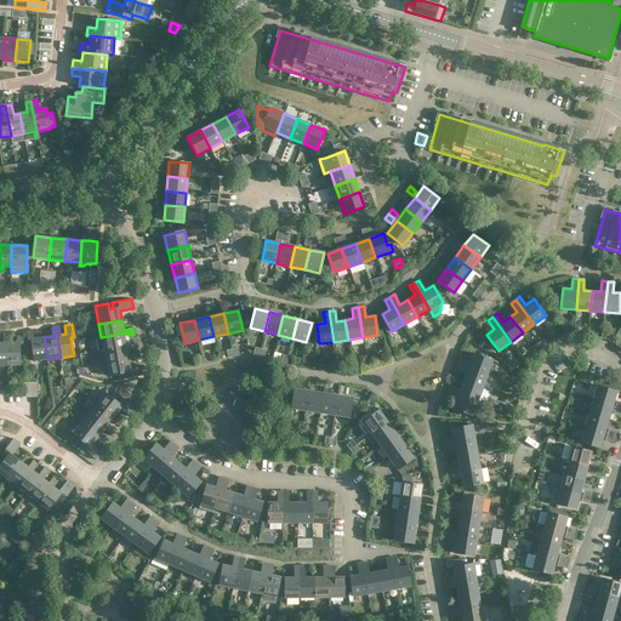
[(34,362),(47,359),(44,337),(34,339),(33,330),(27,331),(27,334),(28,345),(32,345),(34,362)]
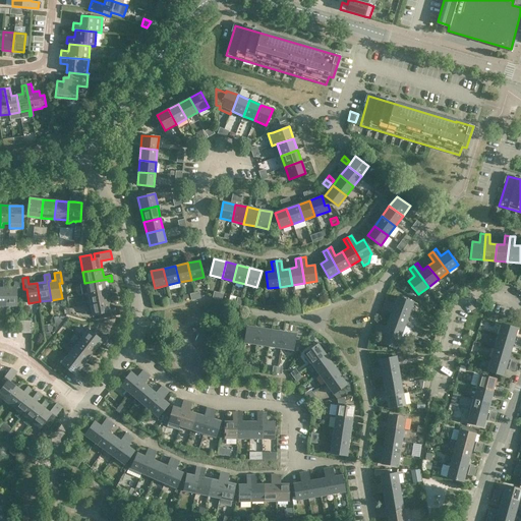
[(108,279),(84,283),(80,284),(82,294),(87,294),(106,291),(107,293),(114,291),(113,286),(109,287),(108,281),(108,279)]
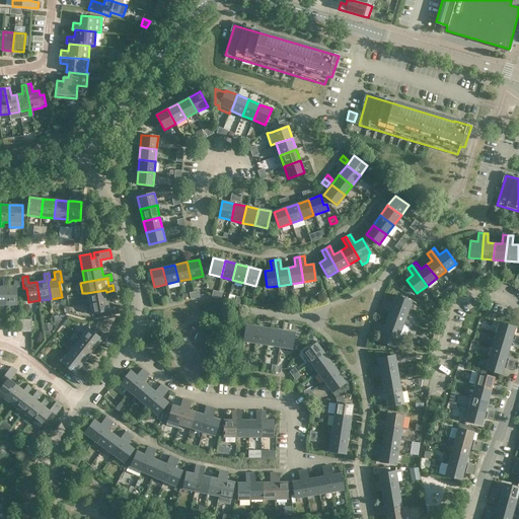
[(14,287),(8,287),(6,287),(6,305),(17,305),(17,290),(19,290),(19,279),(14,280),(14,287)]
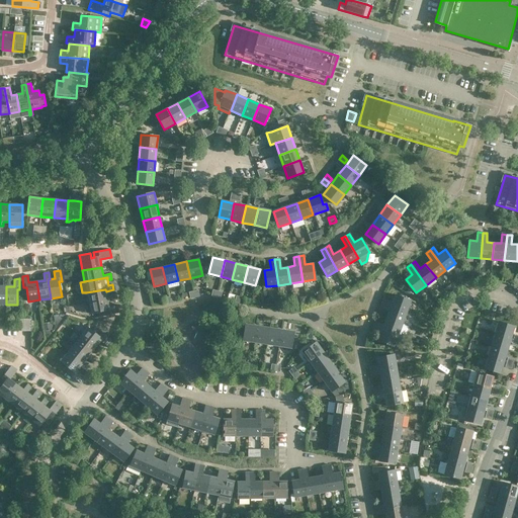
[(107,296),(106,291),(105,289),(86,292),(88,304),(108,300),(108,301),(115,300),(114,295),(107,296)]
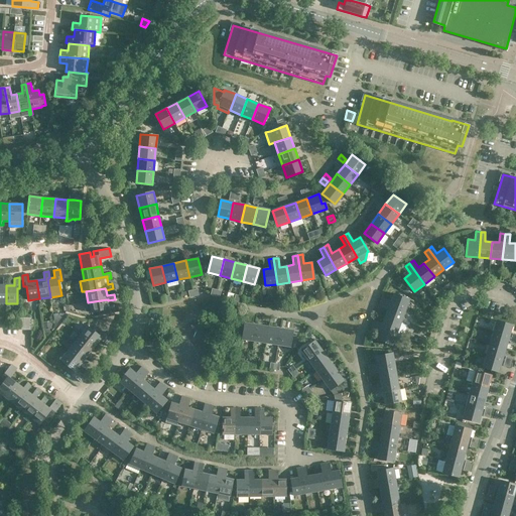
[(382,297),(381,302),(405,310),(409,299),(393,293),(391,300),(382,297)]
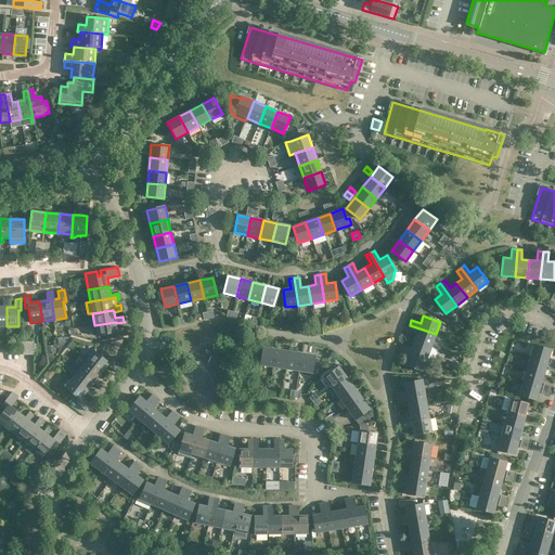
[(116,330),(115,324),(115,322),(95,325),(98,337),(104,335),(105,340),(130,335),(129,327),(127,327),(116,330)]
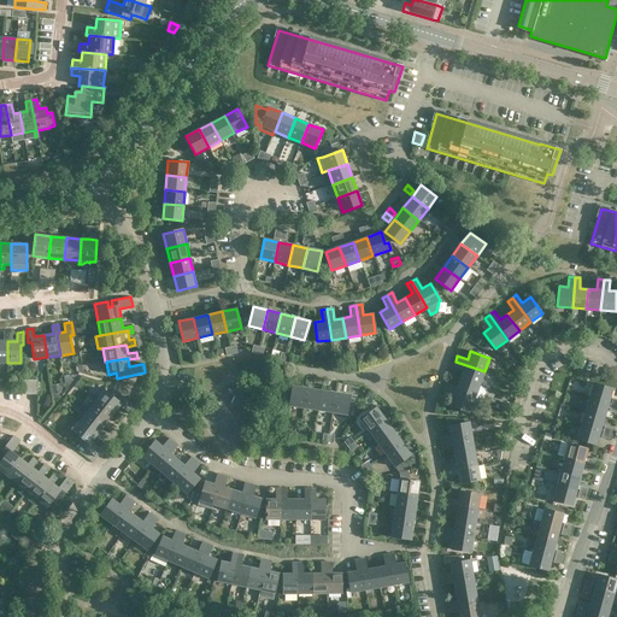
[(464,370),(460,378),(480,385),(485,371),(456,362),(453,366),(464,370)]
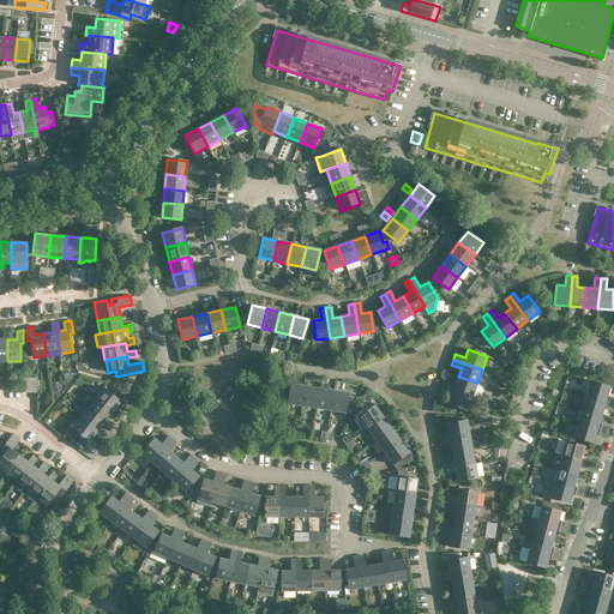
[(64,374),(65,383),(67,385),(73,378),(77,373),(71,373),(68,373),(64,374)]
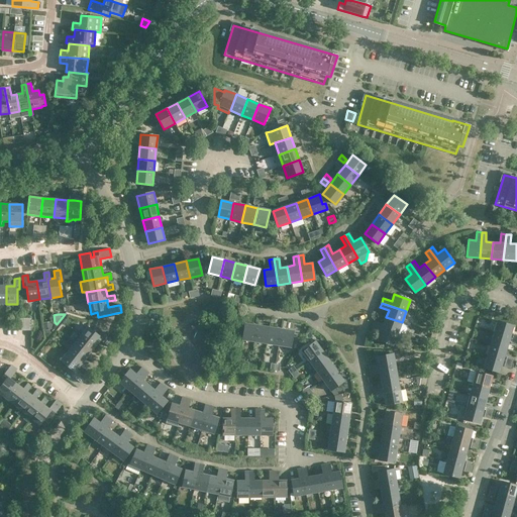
[(384,323),(375,320),(374,325),(398,334),(402,322),(386,317),(384,323)]
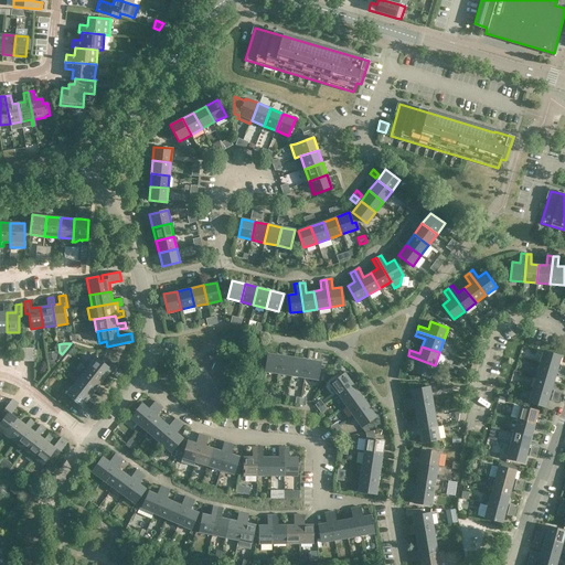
[(543,350),(539,363),(557,369),(561,355),(543,350)]
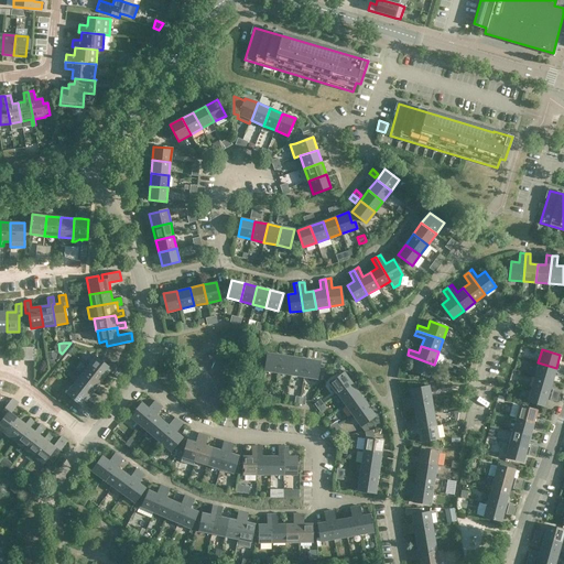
[(46,351),(47,360),(54,359),(56,359),(56,351),(46,351)]
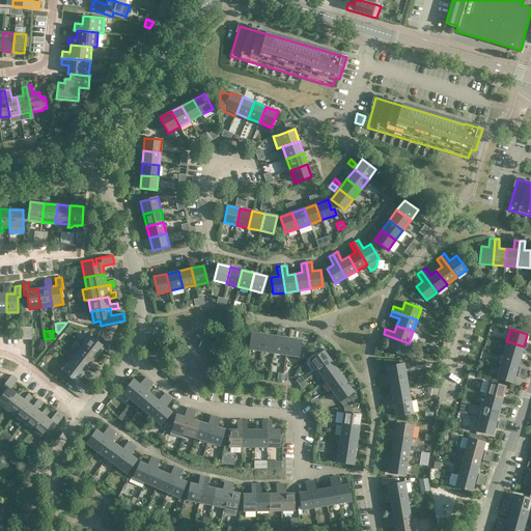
[(251,332),(250,340),(249,350),(261,352),(264,334),(251,332)]
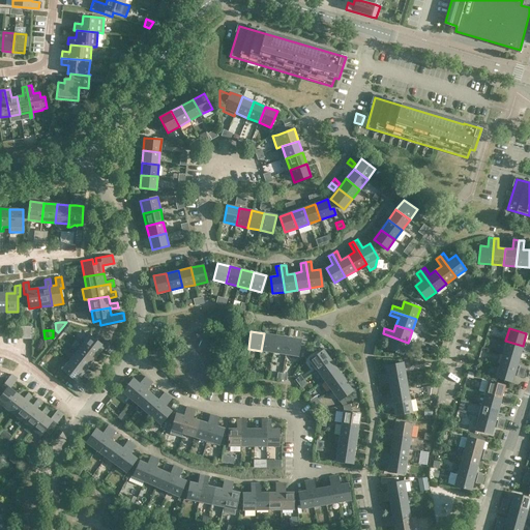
[(261,351),(273,352),(275,335),(264,333),(261,351)]
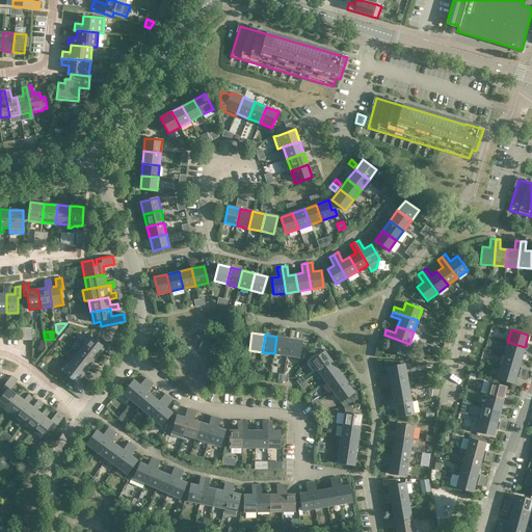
[(404,356),(409,344),(384,335),(382,340),(391,343),(389,350),(404,356)]
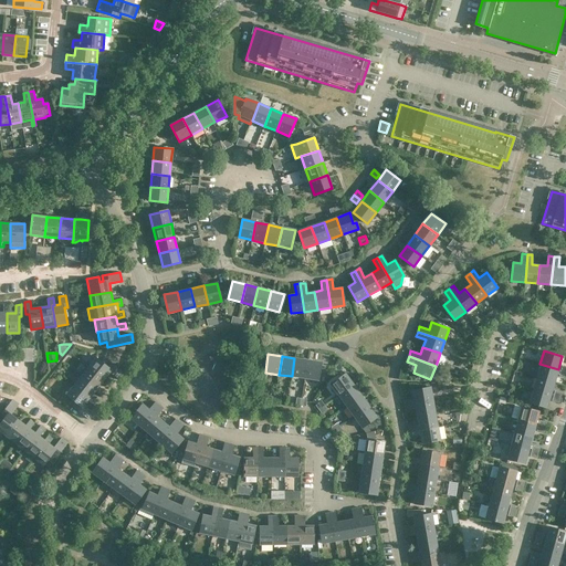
[(95,357),(87,367),(104,379),(109,373),(119,381),(125,375),(112,364),(108,367),(103,363),(95,357)]
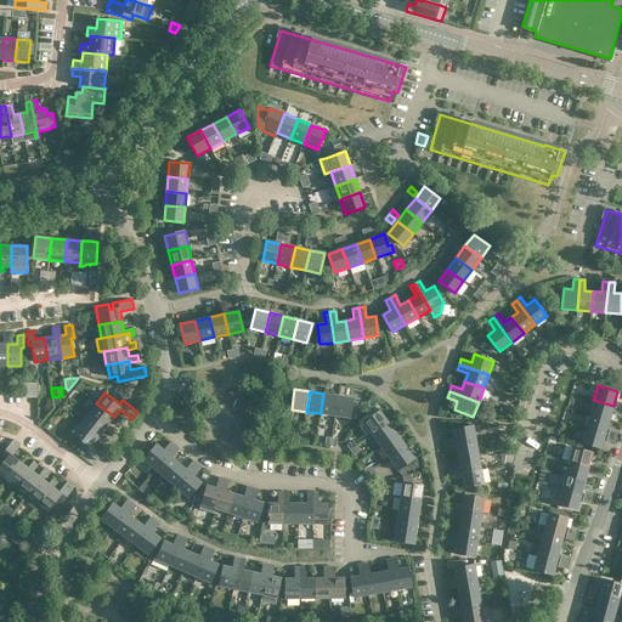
[(335,416),(338,396),(323,394),(321,413),(335,416)]
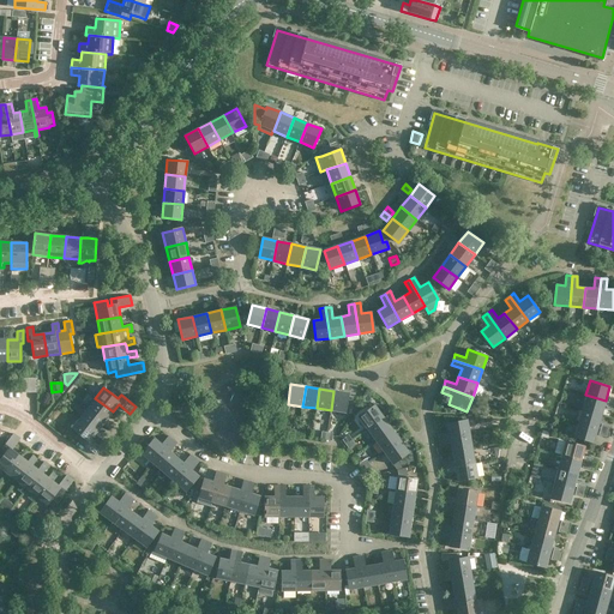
[(349,393),(333,391),(331,410),(345,413),(349,393)]
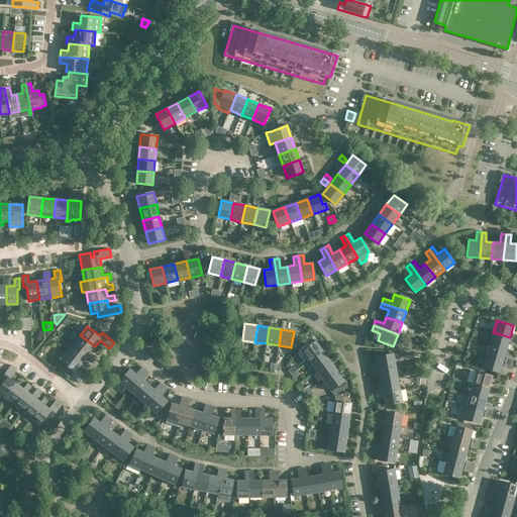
[(493,332),(490,344),(506,349),(510,337),(493,332)]
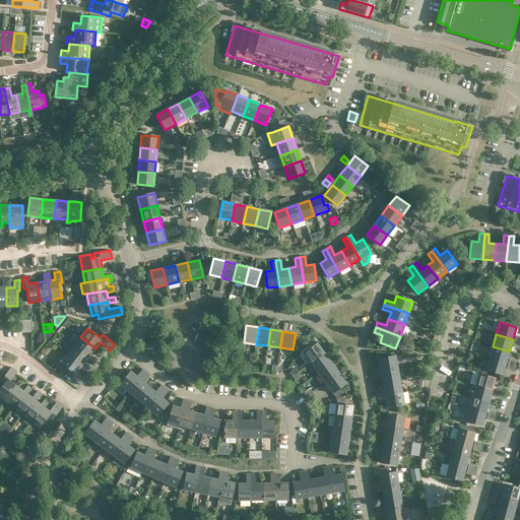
[(95,348),(80,337),(74,345),(88,358),(87,360),(92,365),(95,361),(90,355),(95,348)]
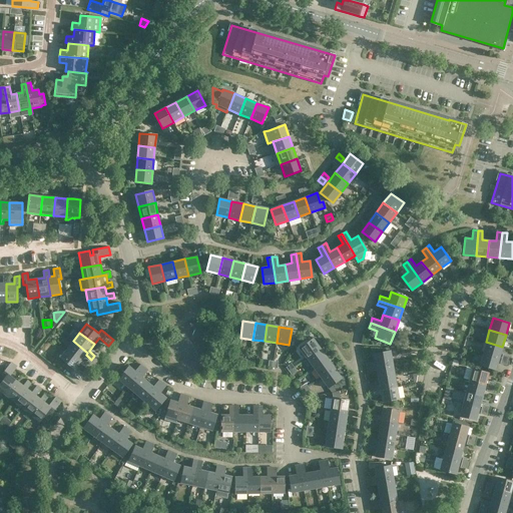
[(427,337),(421,335),(419,341),(425,343),(427,337)]
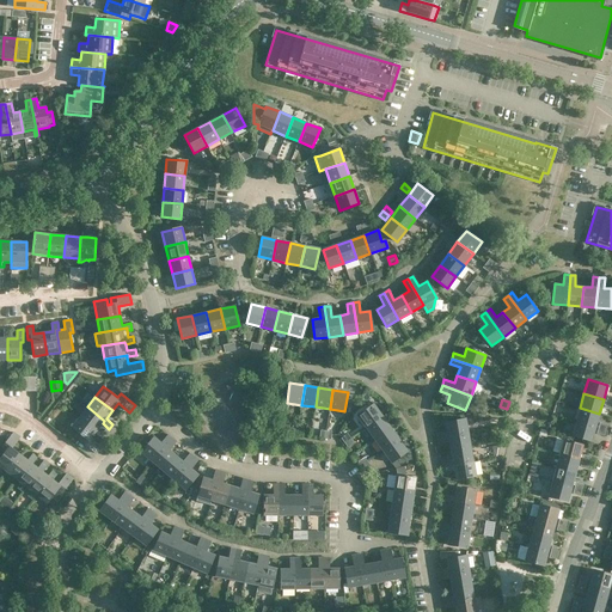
[(381,416),(373,404),(357,415),(366,428),(381,416)]
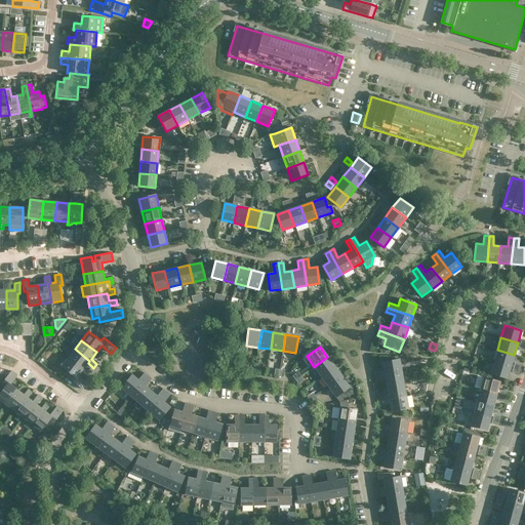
[(89,361),(75,349),(68,358),(83,369),(81,371),(87,376),(90,372),(84,367),(88,363),(89,361)]
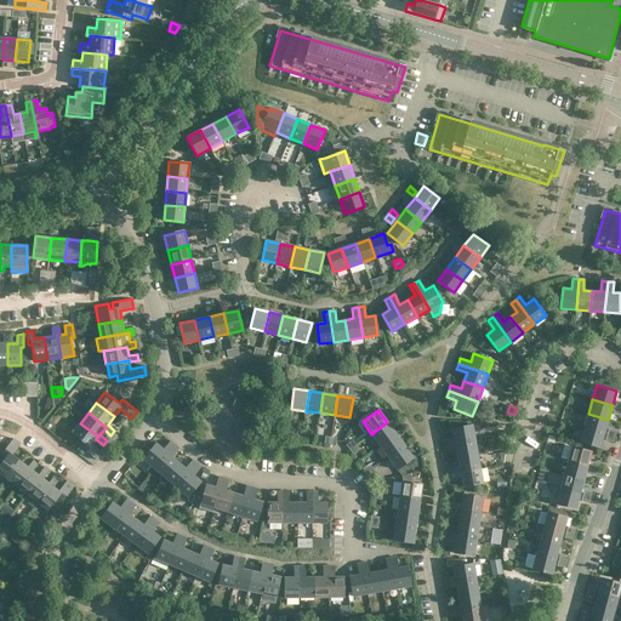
[(608,420),(588,414),(584,428),(604,434),(608,420)]
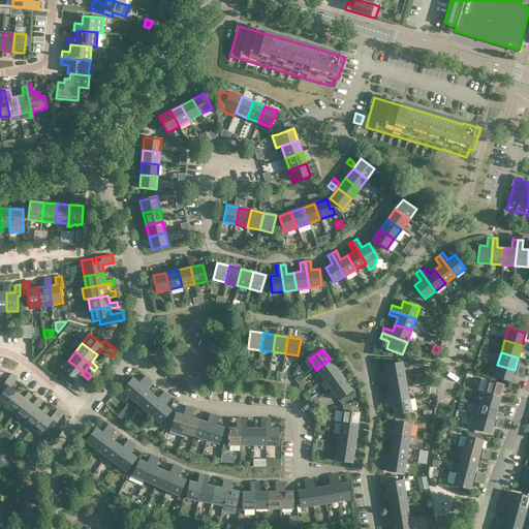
[(316,370),(323,379),(337,370),(330,360),(316,370)]
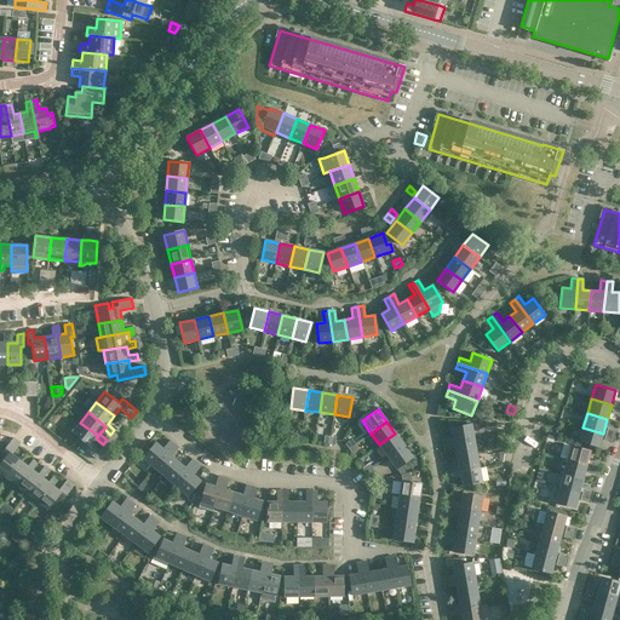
[(98,436),(80,423),(72,432),(79,438),(75,442),(82,448),(97,460),(102,453),(91,445),(96,438),(98,436)]
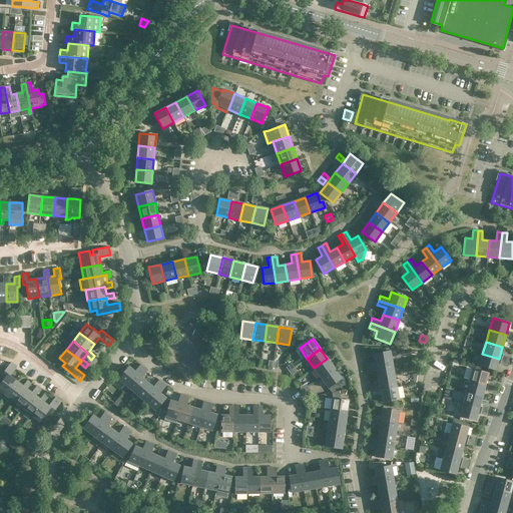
[(366,364),(367,368),(393,363),(391,352),(374,355),(375,362),(366,364)]
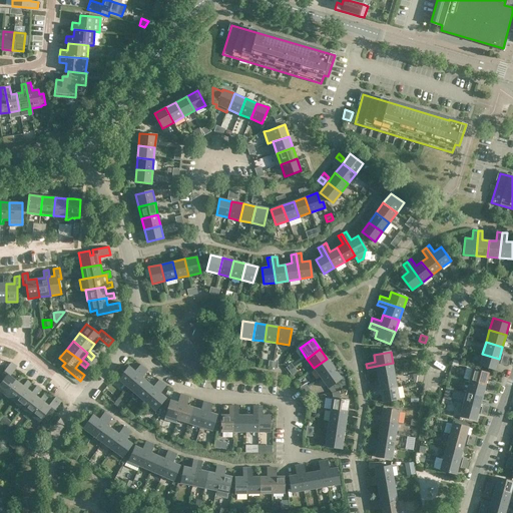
[(499,359),(482,354),(479,366),(496,371),(499,359)]
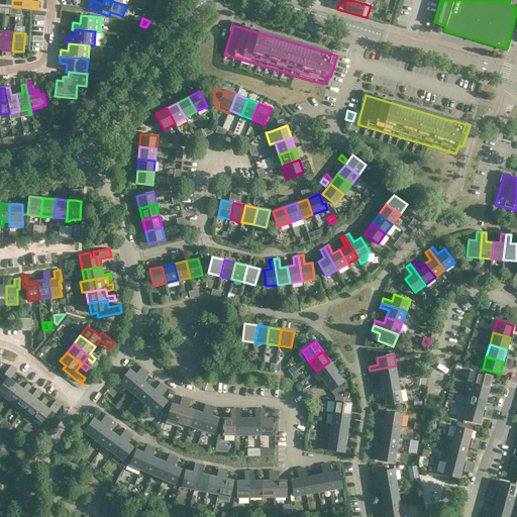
[(323,381),(336,372),(329,362),(316,371),(323,381)]
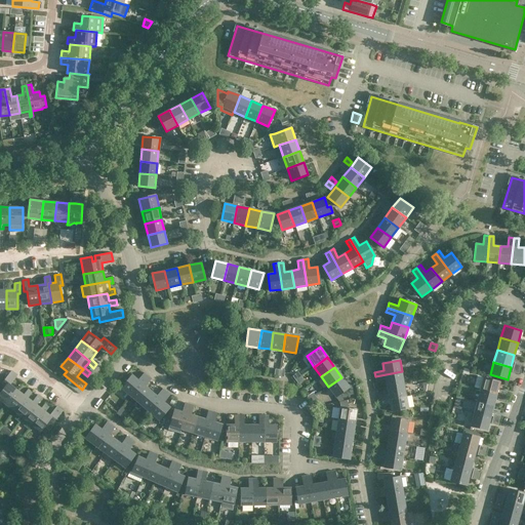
[(0,393),(0,400),(5,404),(17,390),(11,385),(18,375),(12,370),(10,373),(2,382),(6,386),(0,393)]
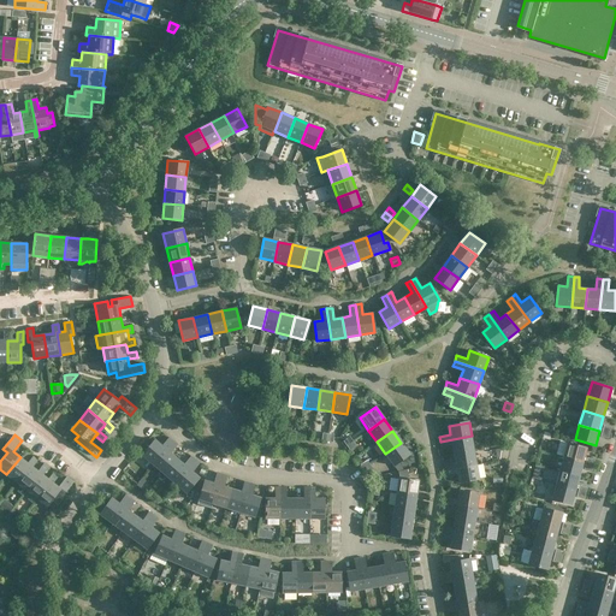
[(454,454),(474,450),(472,436),(440,442),(442,446),(451,444),(454,454)]
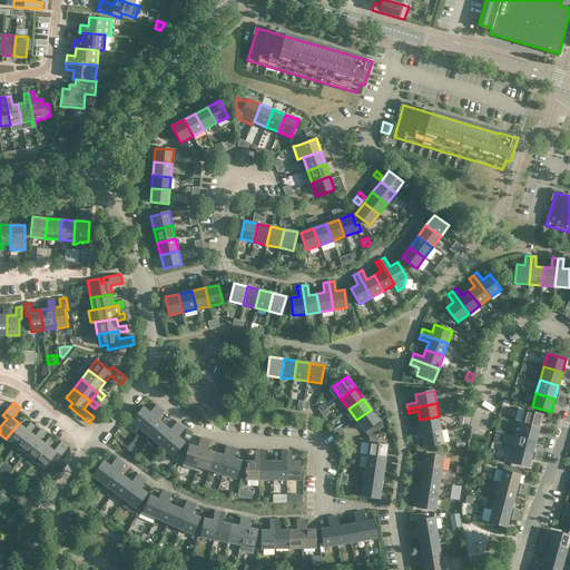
[(150,413),(144,408),(131,421),(141,430),(160,409),(156,405),(151,411),(150,413)]
